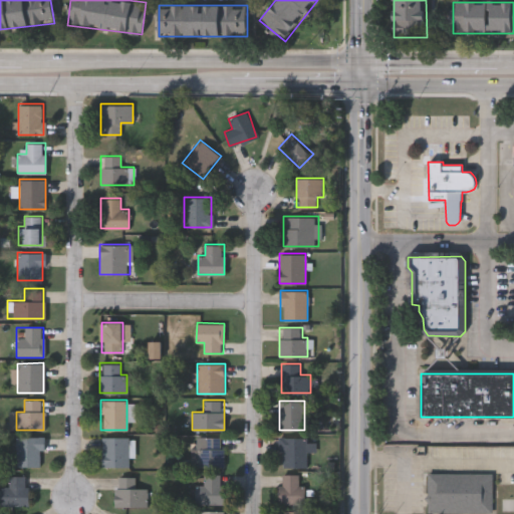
[(15,437),(42,437),(42,467),(15,467),(15,437)]
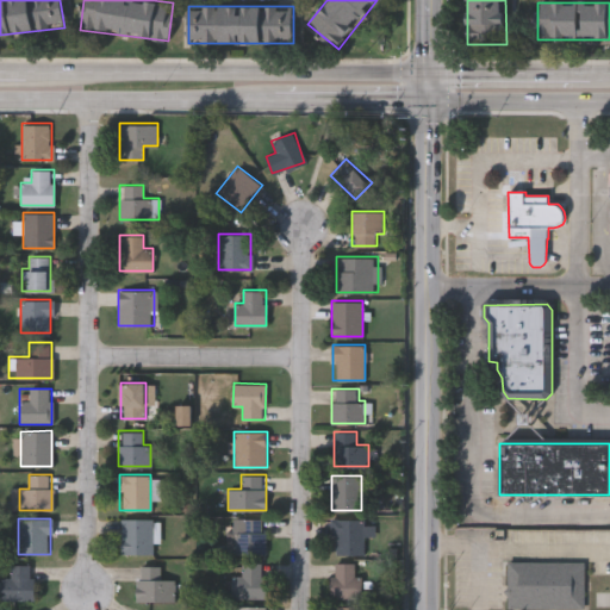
[(119,554),(119,518),(153,518),(153,554),(119,554)]
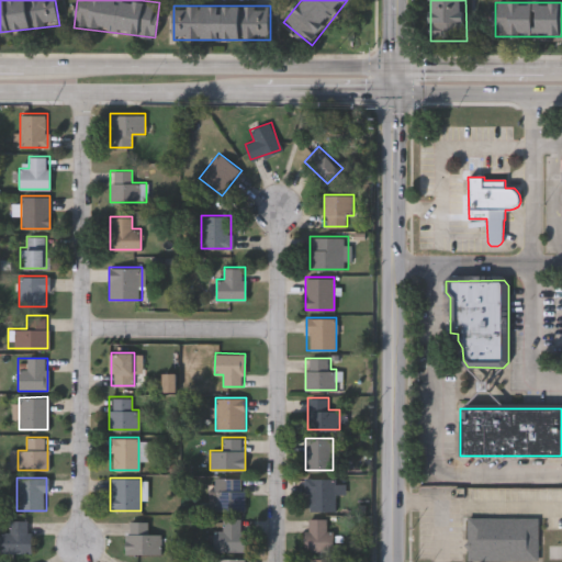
[(215,478),(244,478),(244,510),(215,510),(215,478)]
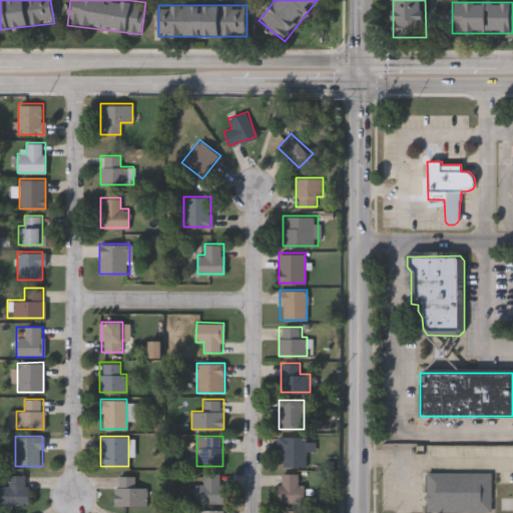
[(307,466),(280,466),(280,436),(307,436),(307,466)]
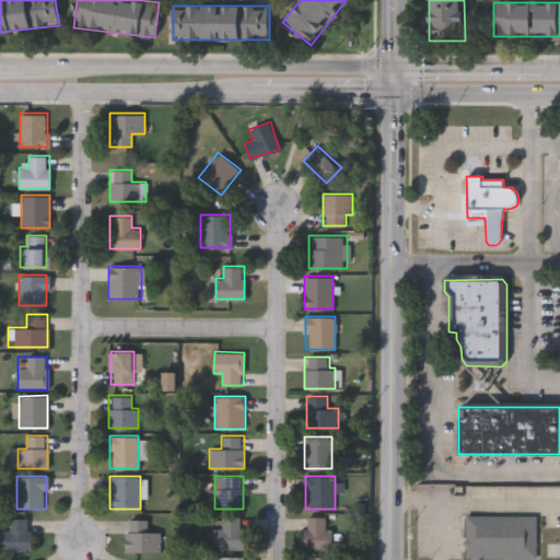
[(243,549),(214,549),(214,528),(221,528),(221,516),(243,516),(243,549)]
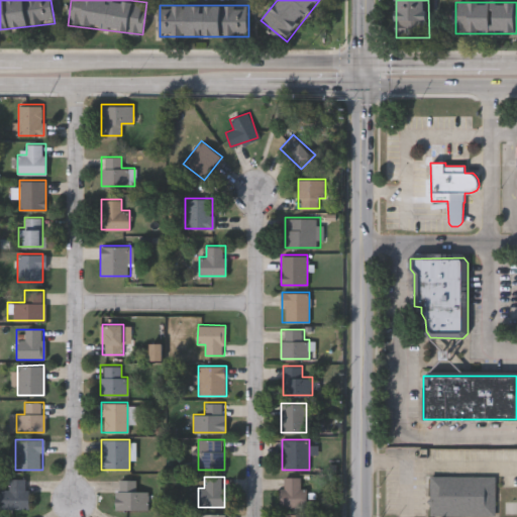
[(282,508),(282,477),(304,477),(304,508),(282,508)]
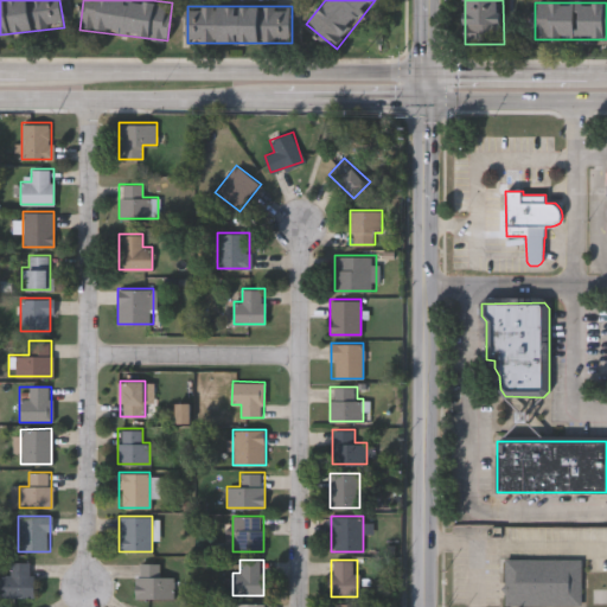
[(581,606),(503,606),(503,561),(581,561),(581,606)]
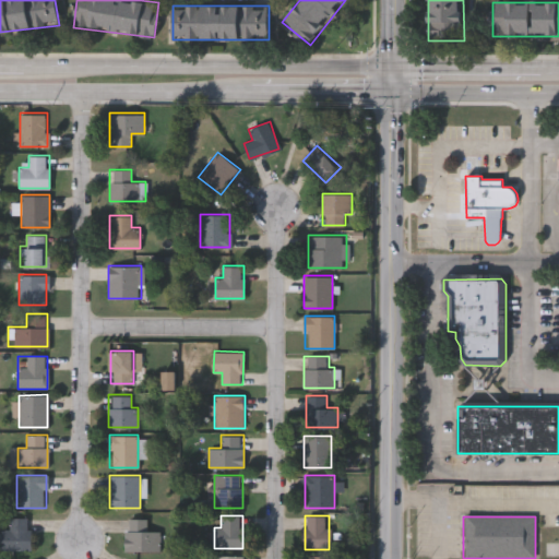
[(0,528),(9,528),(9,518),(30,518),(30,549),(0,549),(0,528)]
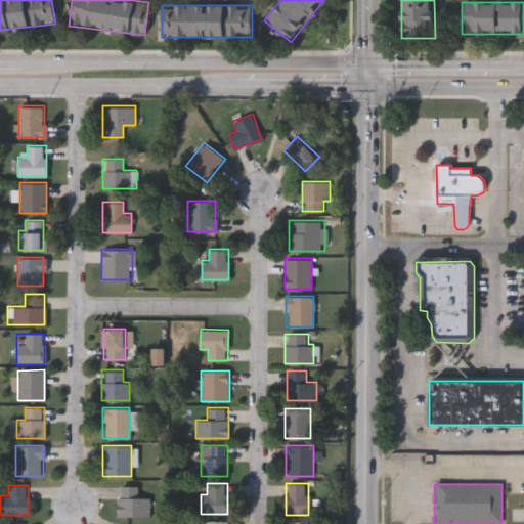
[(137,497),(149,497),(149,517),(118,517),(118,485),(137,485),(137,497)]
